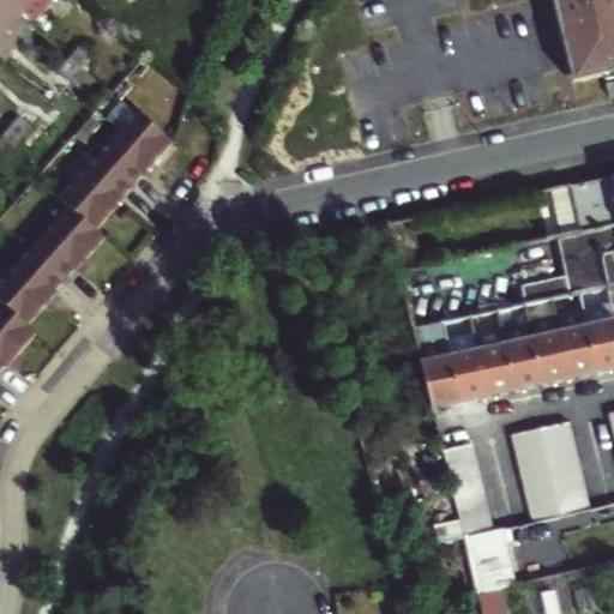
[(0,0),(0,36),(19,14),(2,0),(0,0)]
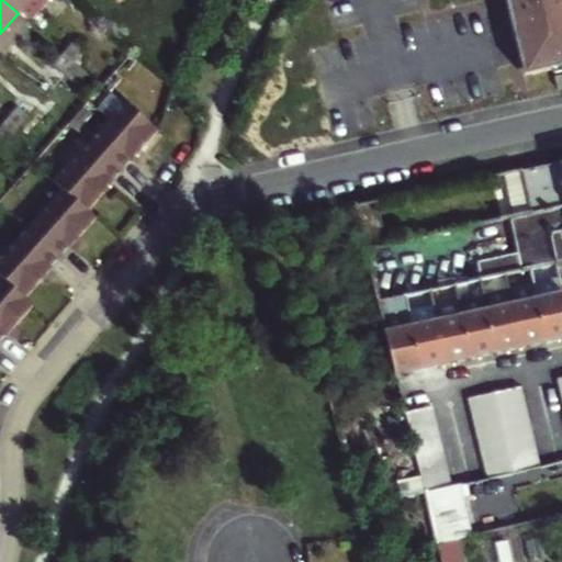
[(2,0),(18,13),(29,0),(2,0)]
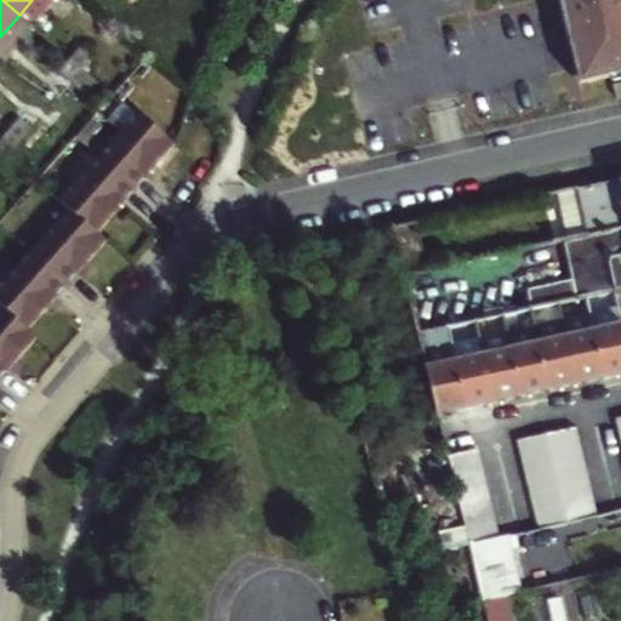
[(620,0),(558,0),(580,81),(620,70),(620,0)]
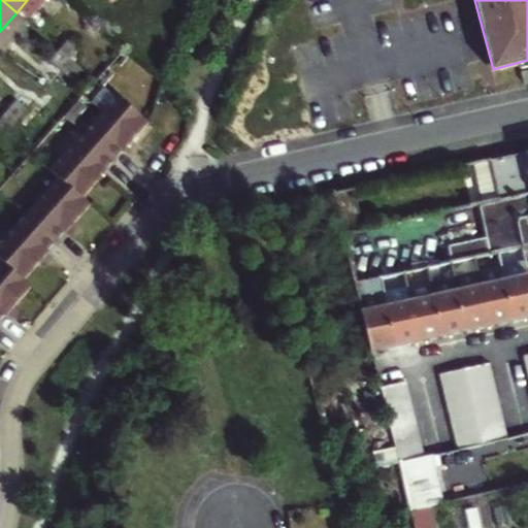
[(61,50),(69,57),(76,50),(67,41),(61,50)]
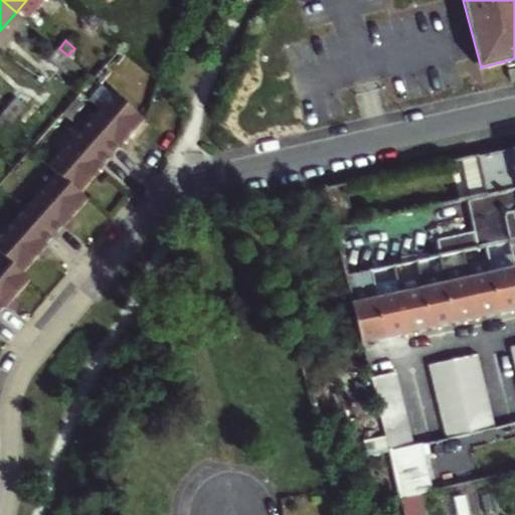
[(50,58),(59,65),(67,55),(59,48),(50,58)]
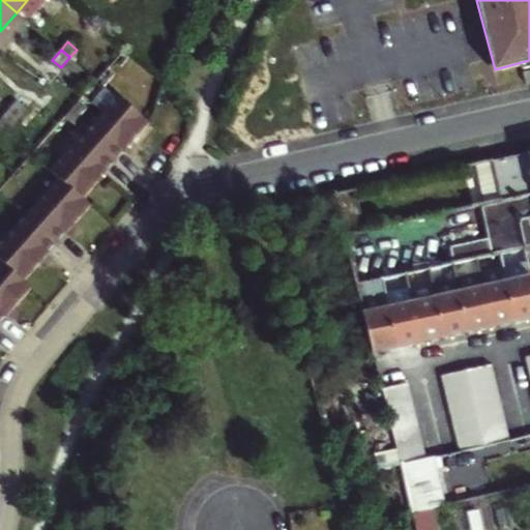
[(114,96),(81,135),(110,160),(127,141),(128,142),(144,123),(114,96)]
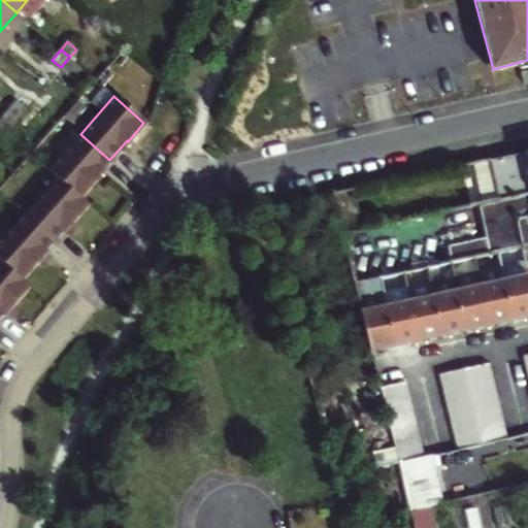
[(14,102),(7,111),(17,119),(24,109),(14,102)]
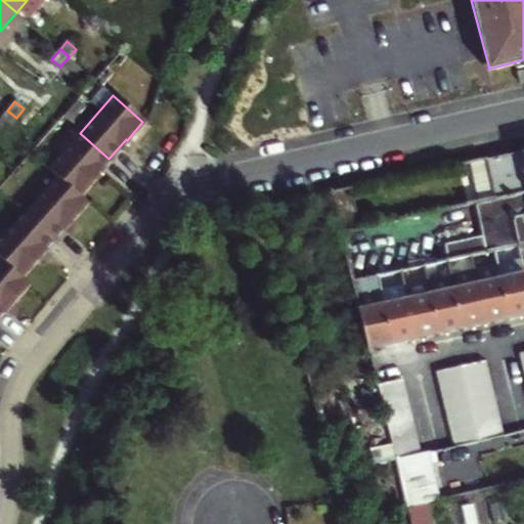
[(16,118),(7,111),(0,119),(8,127),(16,118)]
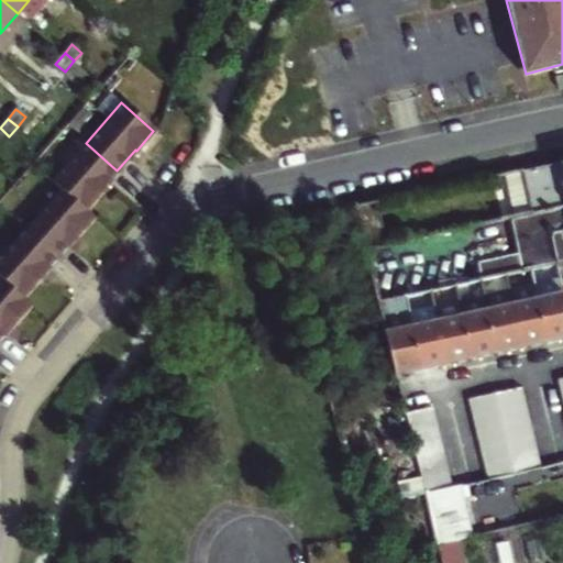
[(59,190),(84,211),(100,192),(98,191),(117,170),(86,143),(51,183),(59,190)]
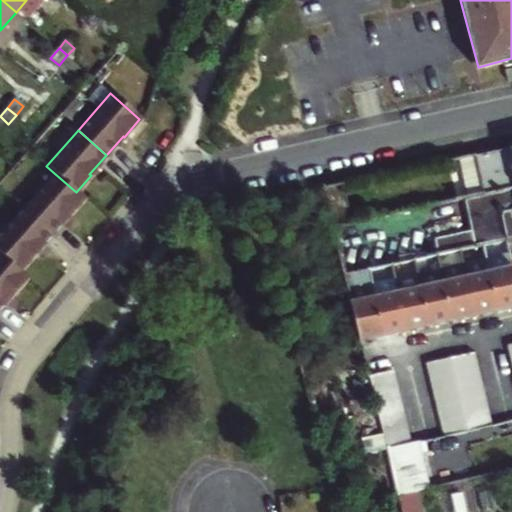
[(511,147),(476,156),(485,194),(511,188),(511,147)]
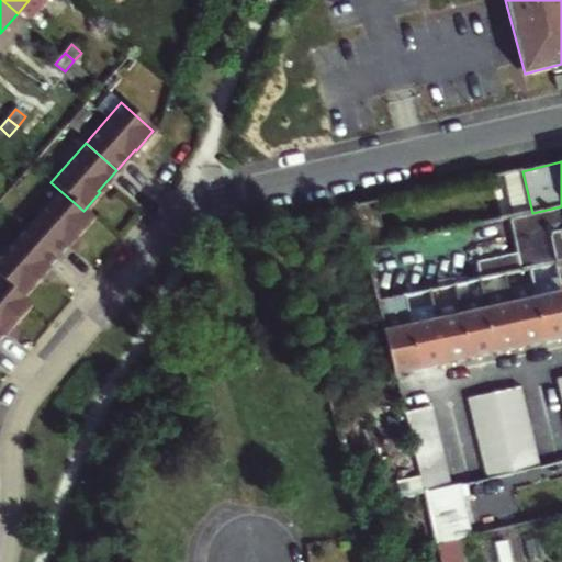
[(24,229),(56,257),(74,236),(75,237),(92,218),(83,211),(59,190),(24,229)]
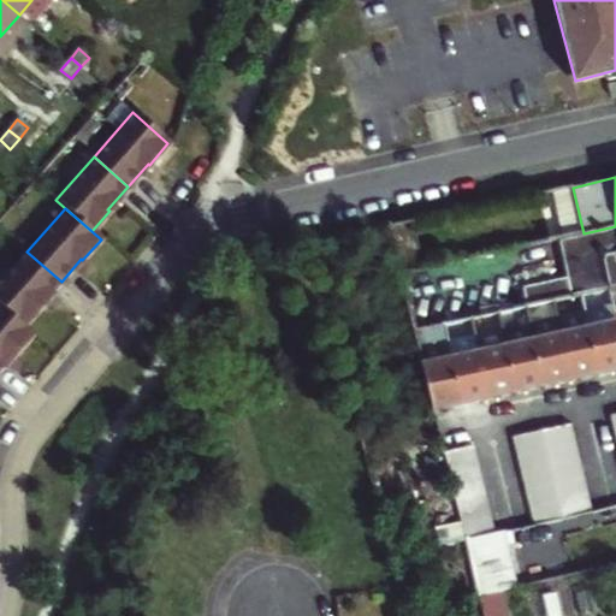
[(569,237),(558,240),(568,278),(521,288),(526,307),(527,307),(556,300),(582,294),(609,289),(615,286),(615,226),(584,234),(573,236),(569,237)]
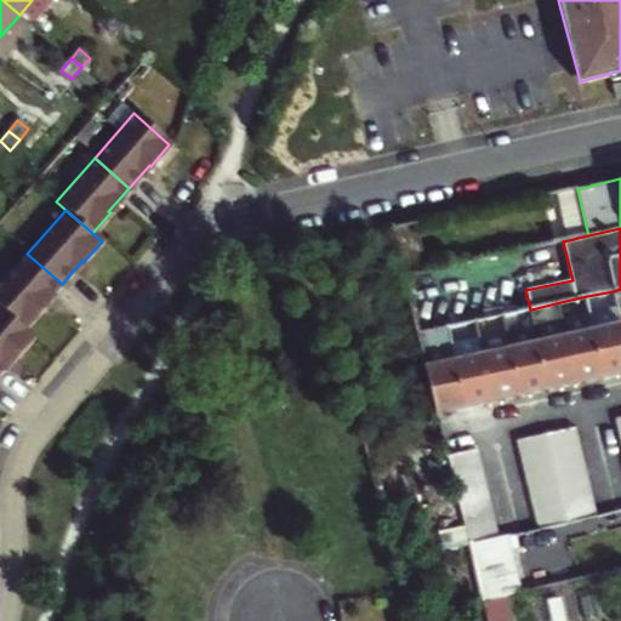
[(17,265),(0,284),(0,309),(24,331),(43,309),(41,308),(52,295),(62,284),(27,254),(17,265)]
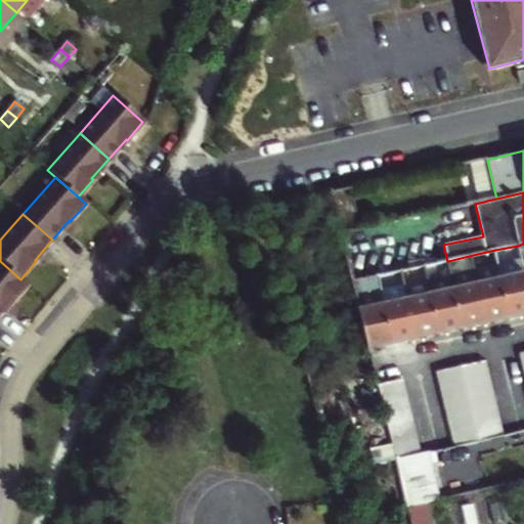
[(518,246),(495,250),(512,318),(523,315),(523,271),(523,267),(518,246)]
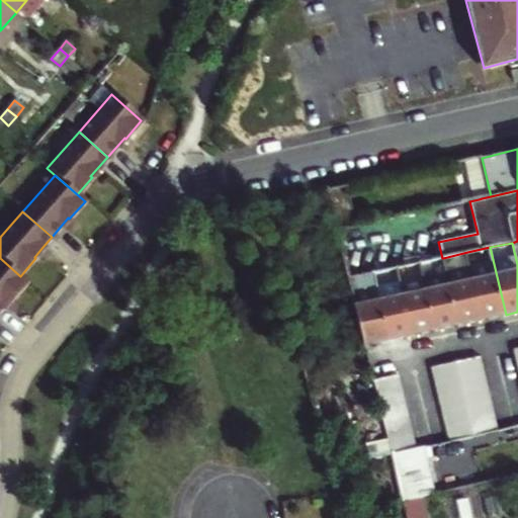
[(490,247),(467,252),(483,320),(506,315),(490,247)]
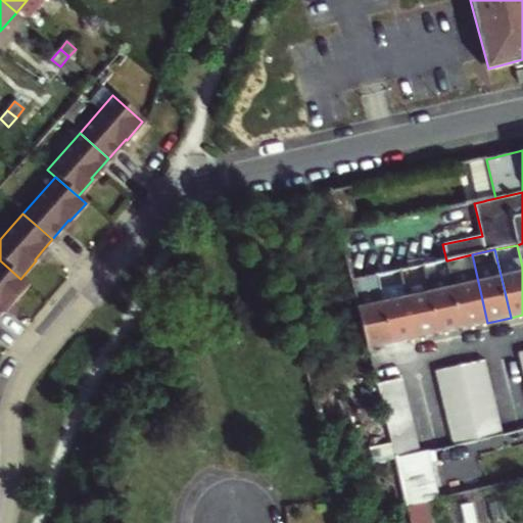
[(472,254),(447,260),(463,328),(487,323),(472,254)]
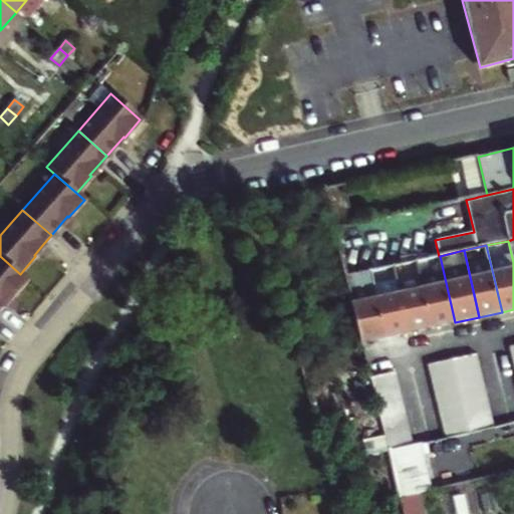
[(0,256),(0,309),(11,297),(12,298),(27,280),(20,274),(0,256)]
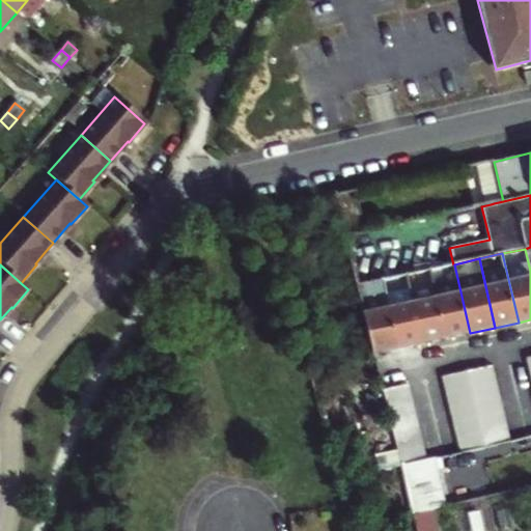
[(470,333),(454,264),(453,264),(430,270),(447,338),(470,333)]
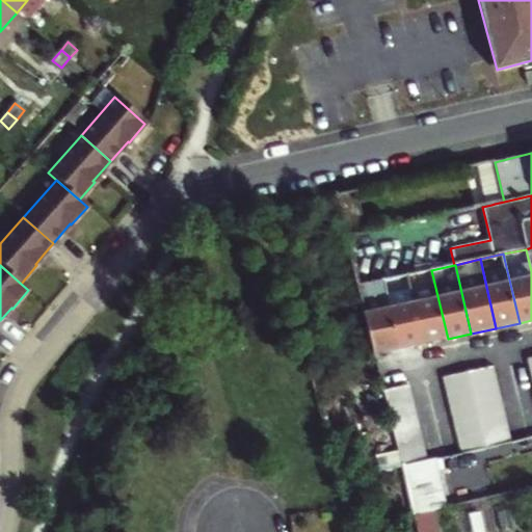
[(431,270),(408,274),(424,344),(448,339),(431,270)]
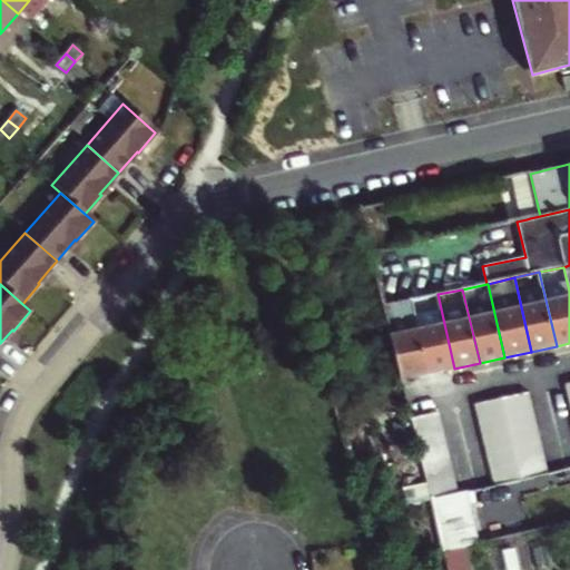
[(438,294),(413,300),(431,373),(454,369),(438,294)]
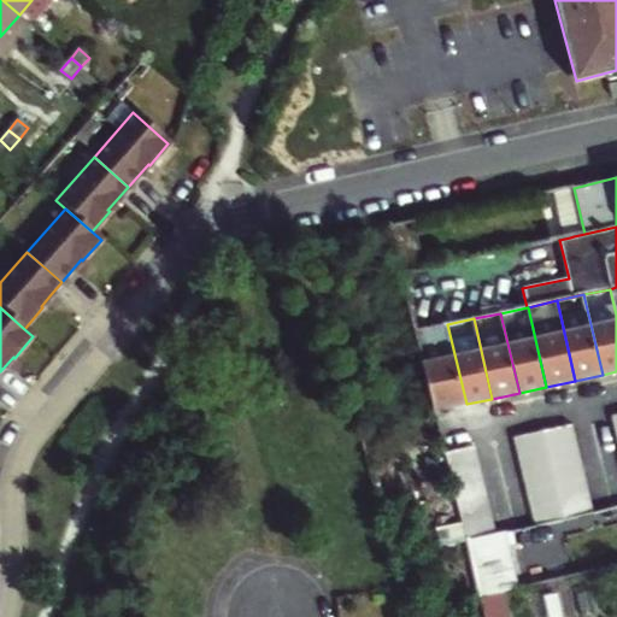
[(466,404),(447,324),(416,331),(434,411),(466,404)]
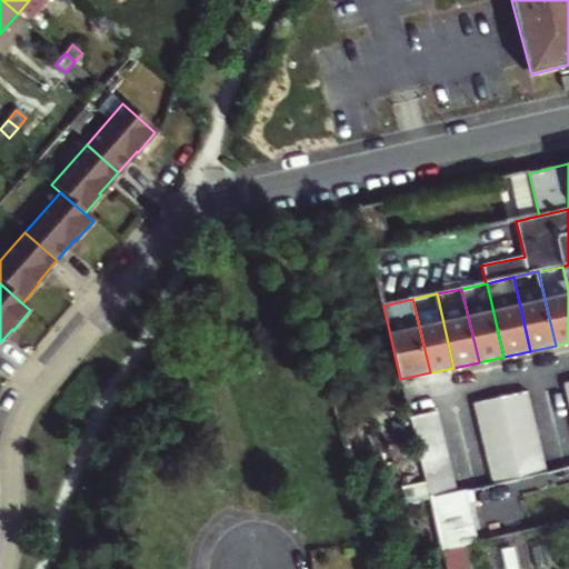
[(543,470),(540,456),(537,439),(532,422),(529,408),(525,391),(499,397),(473,402),(477,419),(481,436),(485,451),(489,467),(492,482),(518,477),(543,470)]
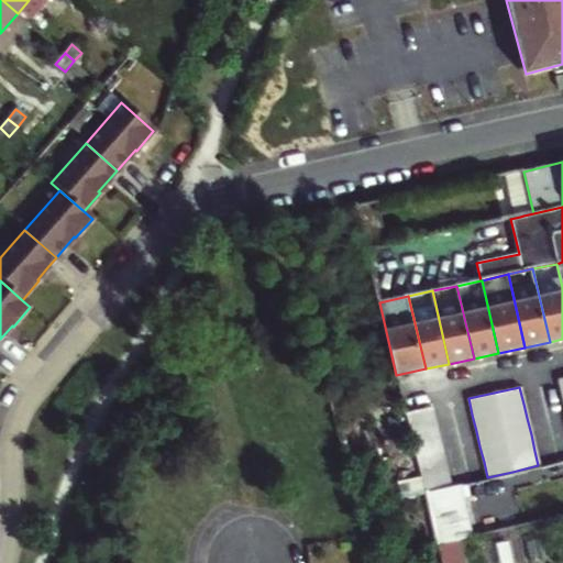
[(446,470),(443,455),(443,454),(438,437),(435,421),(431,406),(405,412),(409,428),(412,443),(417,461),(420,477),(420,478),(423,493),(446,487),(451,486),(446,470)]
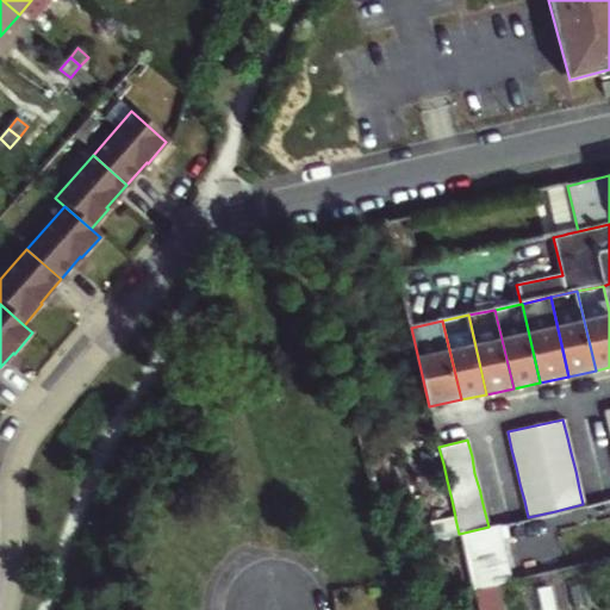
[(474,590),(478,609),(498,609),(497,608),(503,607),(497,584),(474,590)]
